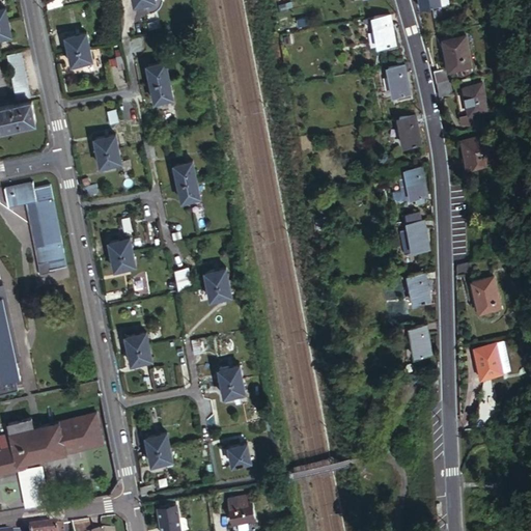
[(440,5),(439,0),(419,0),(420,8),(440,5)]
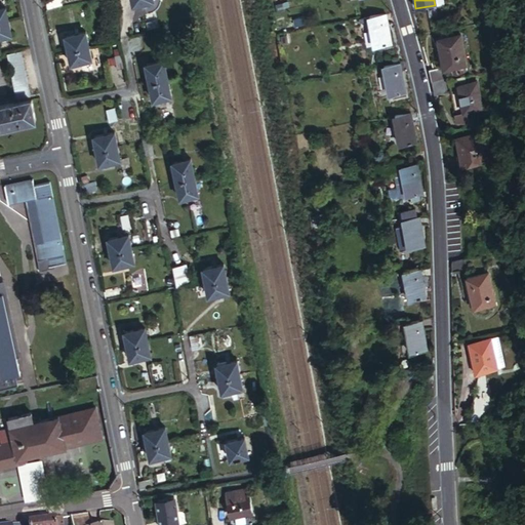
[(0,23),(8,21),(6,6),(0,7),(0,23)]
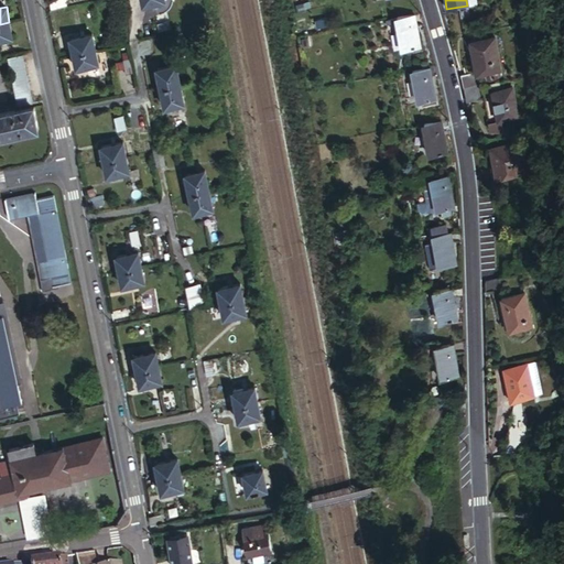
[(418,45),(414,13),(398,15),(402,47),(418,45)]
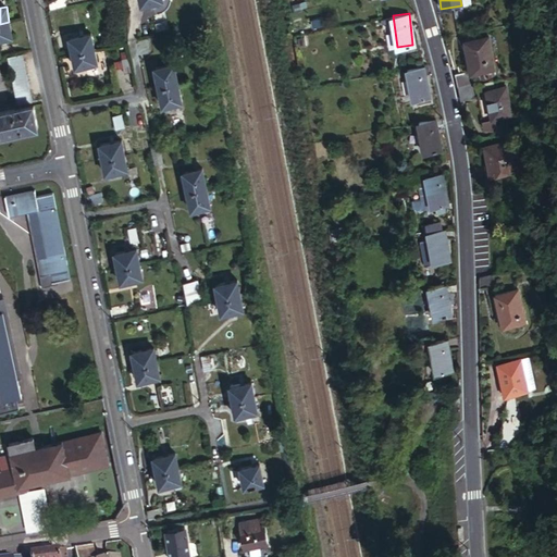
[(0,39),(12,37),(9,22),(0,24),(0,39)]
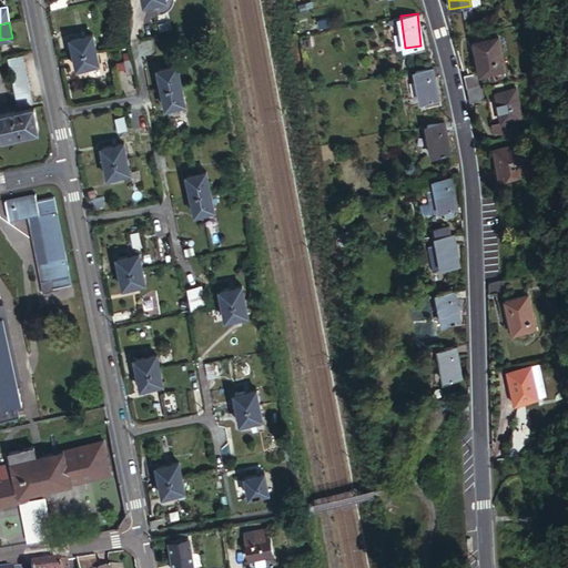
[(145,24),(148,36),(155,34),(152,22),(145,24)]
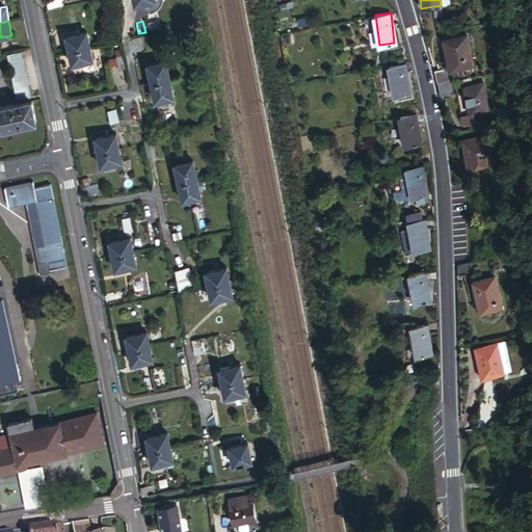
[(65,35),(68,50),(88,46),(86,31),(65,35)]
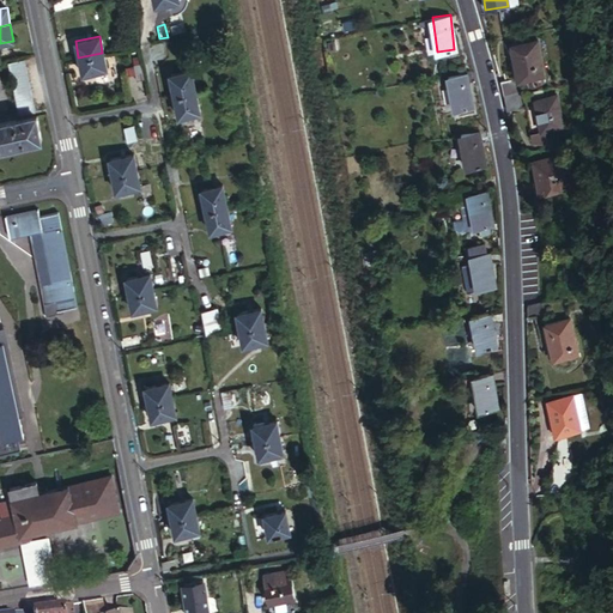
[(505,93),(523,91),(521,78),(545,73),(539,37),(514,42),(515,55),(517,55),(521,76),(503,79),(505,93)]
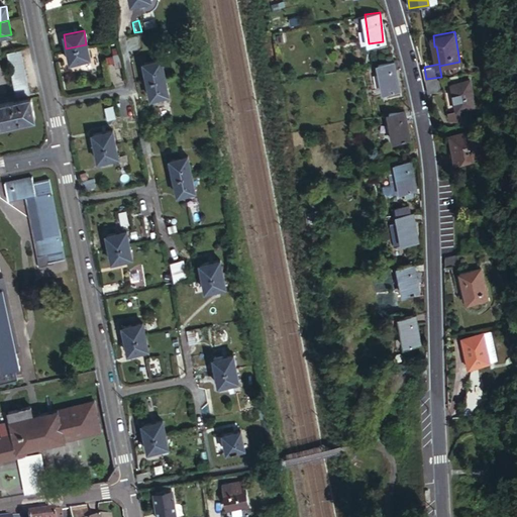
[(86,44),(66,48),(69,61),(89,57),(86,44)]
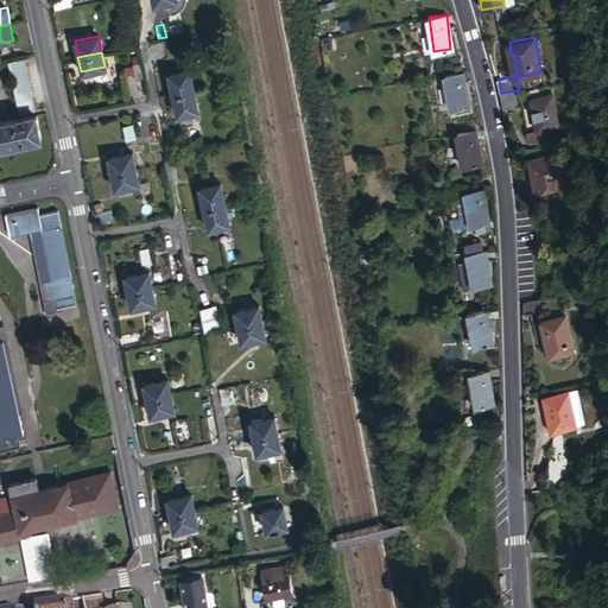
[(11,76),(18,112),(33,108),(24,56),(8,59),(11,76)]
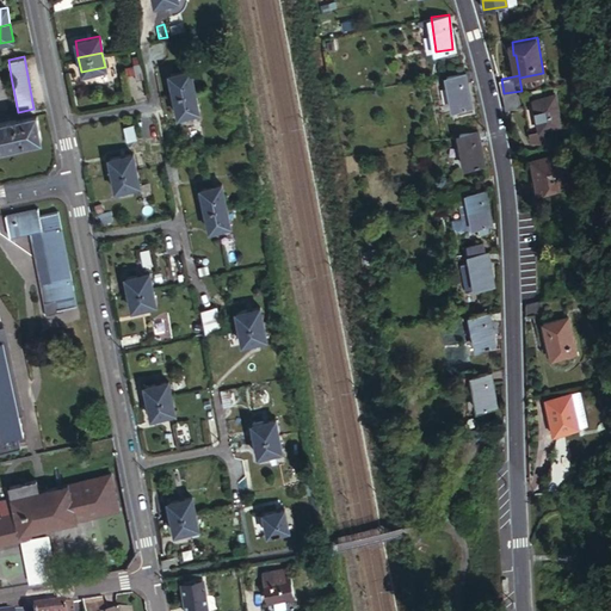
[(140,78),(147,76),(144,61),(137,62),(140,78)]
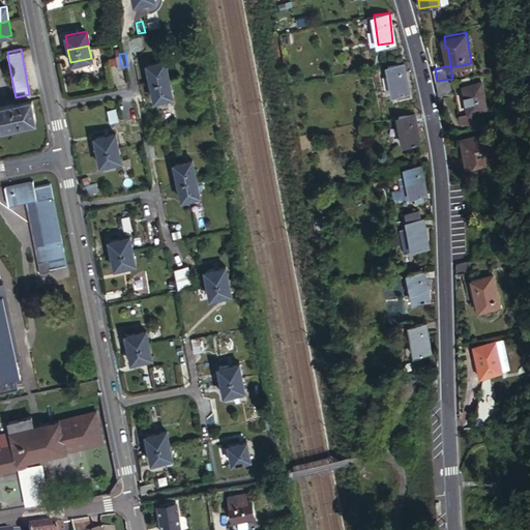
[(147,66),(150,83),(169,80),(166,62),(147,66)]
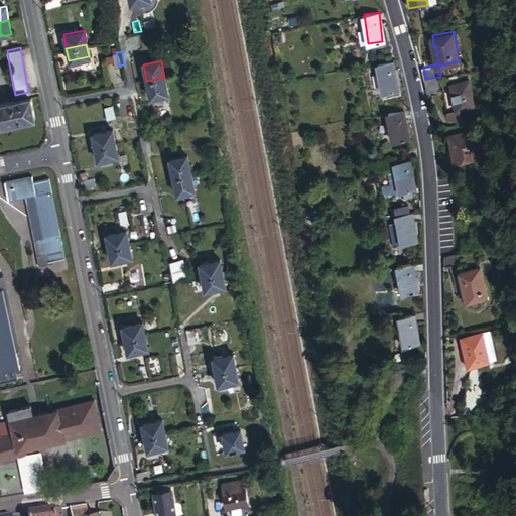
[(397,90),(393,60),(378,62),(382,92),(397,90)]
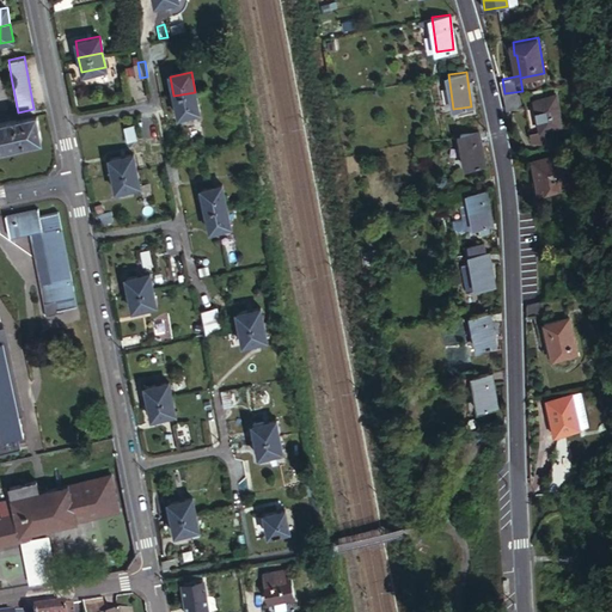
[(503,95),(507,109),(525,106),(522,91),(505,93),(503,95)]
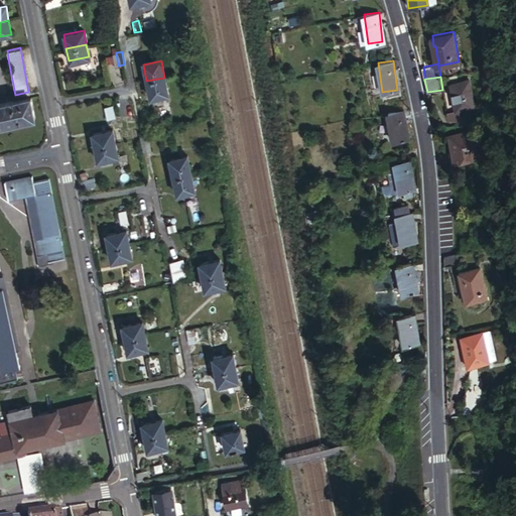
[(164,78),(146,81),(149,99),(167,95),(164,78)]
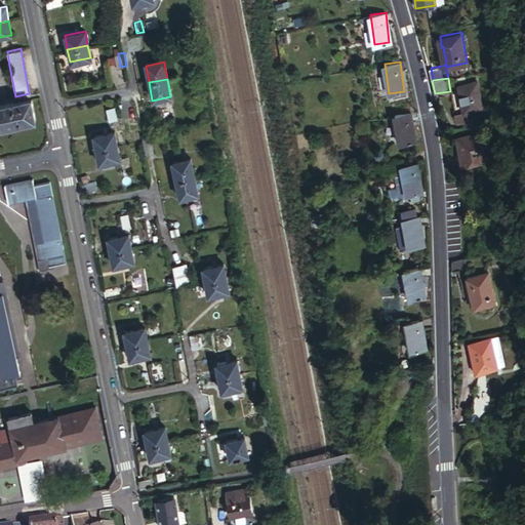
[(459,84),(463,111),(482,108),(478,81),(459,84)]
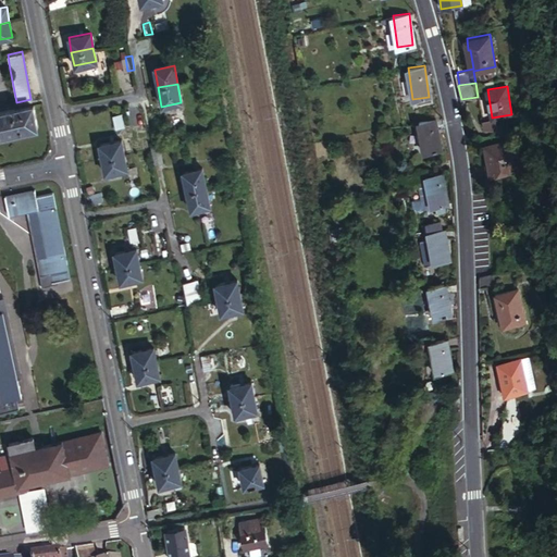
[(0,114),(0,143),(38,135),(34,108),(17,111),(0,114)]
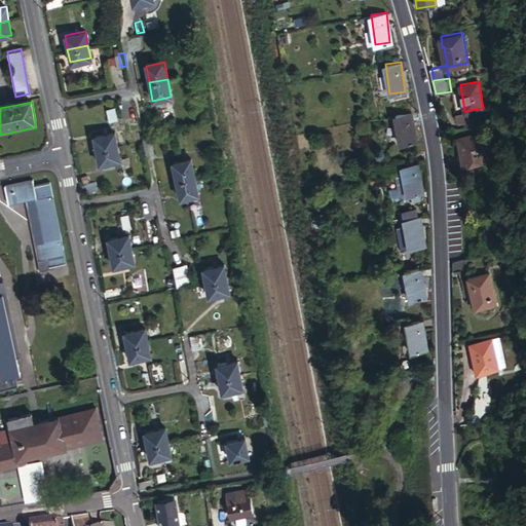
[(121,105),(123,118),(130,117),(128,104),(121,105)]
